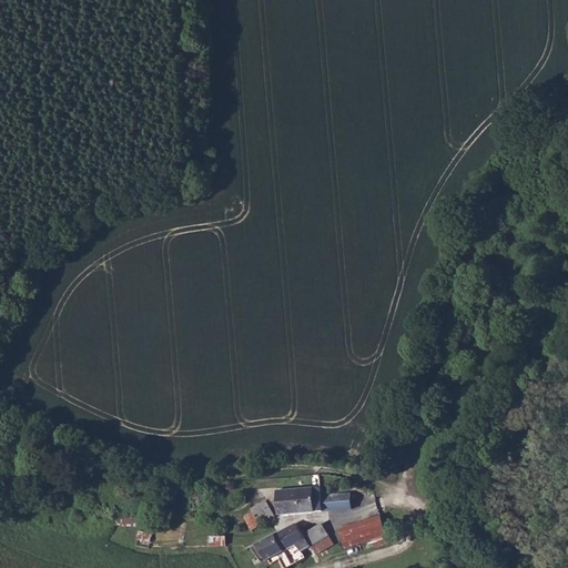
[(392,447),(383,470),(392,474),(401,450),(392,447)]
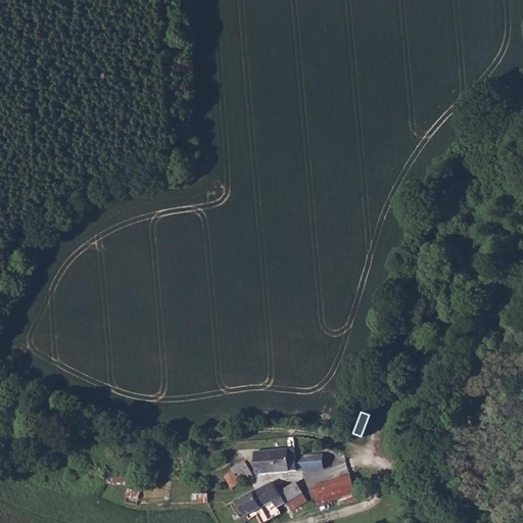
[(258,471),(322,470),(321,457),(296,458),(295,450),(257,450),(258,471)]
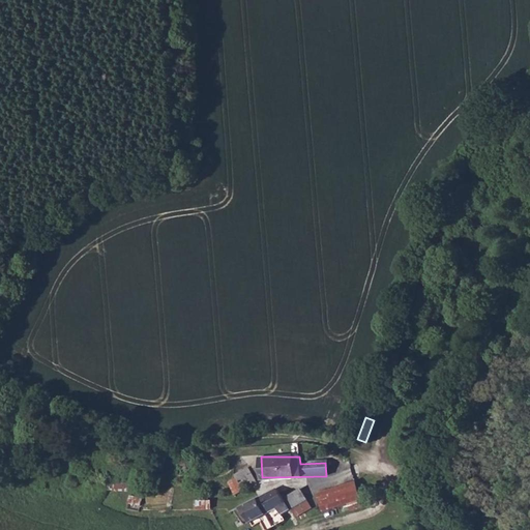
[(237,495),(258,479),(253,470),(235,478),(237,495)]
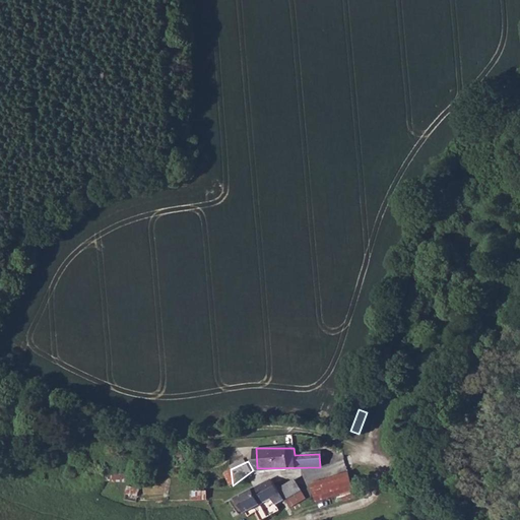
[(231,469),(222,472),(230,486),(233,485),(231,469)]
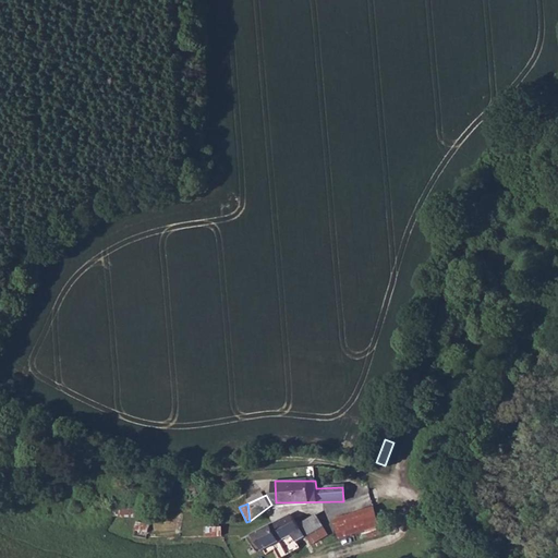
[(138,508),(111,506),(110,514),(137,517),(138,508)]
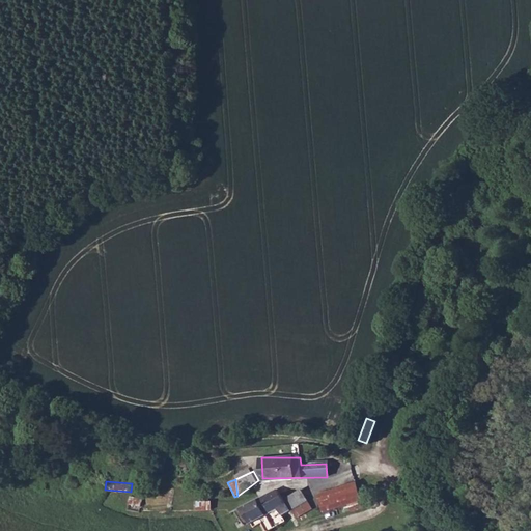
[(322,512),(353,504),(348,486),(317,495),(322,512)]
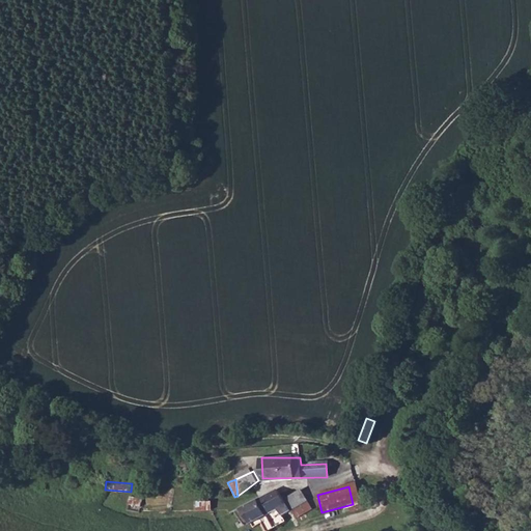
[(277,487),(239,509),(248,526),(263,522),(270,530),(286,520),(283,514),(291,509),(306,500),(300,491),(285,498),(277,487)]
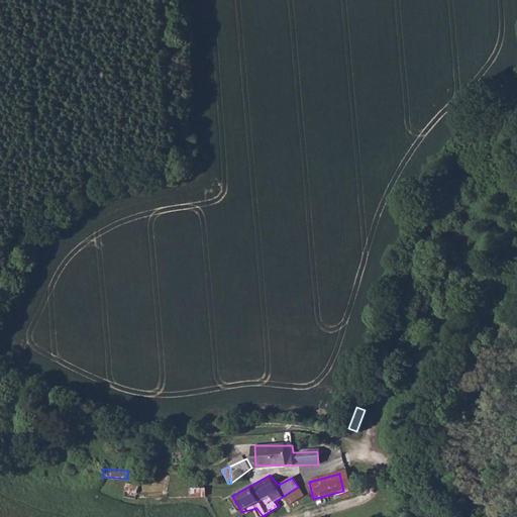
[(138,486),(125,483),(124,493),(135,495),(136,495),(138,486)]
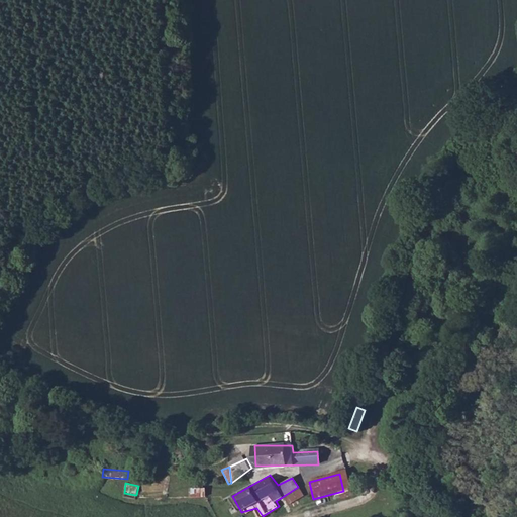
[(302,494),(298,487),(284,496),(288,502),(302,494)]
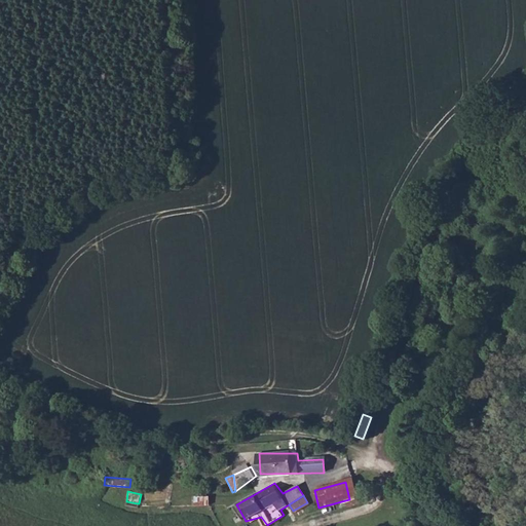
[(211,497),(193,497),(193,506),(211,508),(211,497)]
